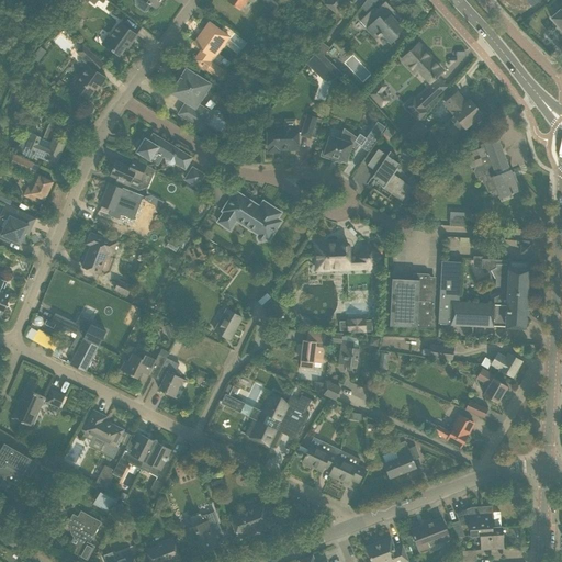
[(134,0),(136,7),(144,12),(147,11),(152,6),(155,8),(160,0),(134,0)]
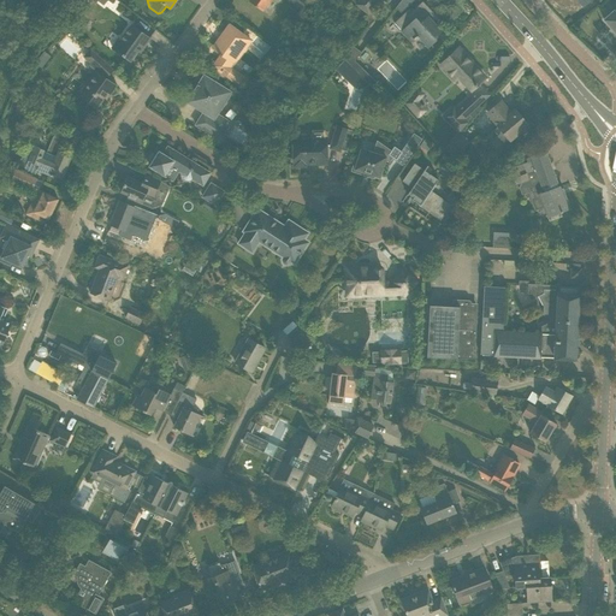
[(262,11),(270,0),(249,0),(249,1),(256,6),(262,11)]
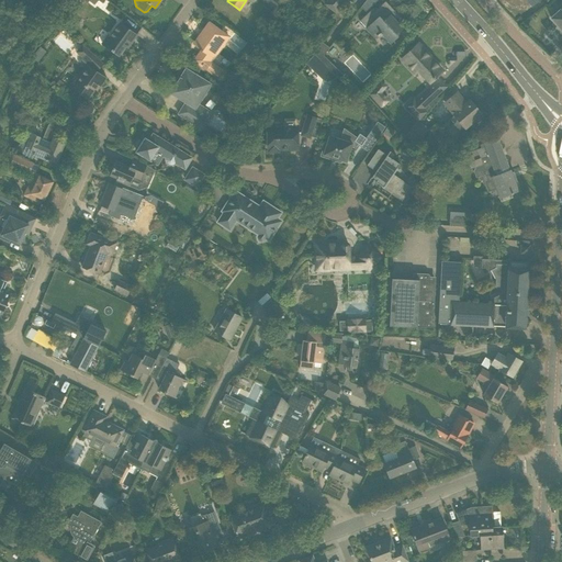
[(261,0),(274,10),(281,0),(261,0)]
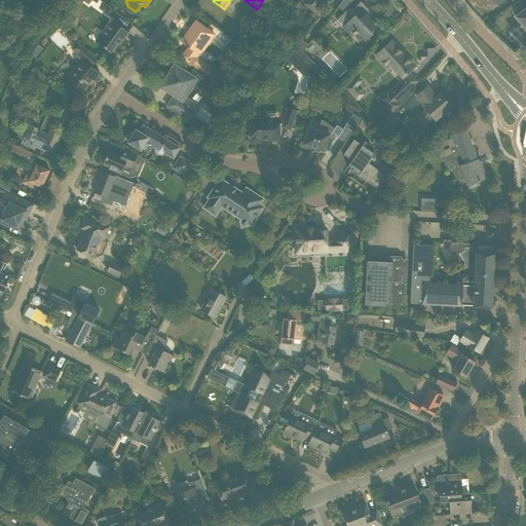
[(307,0),(304,3),(313,11),(322,0),(307,0)]
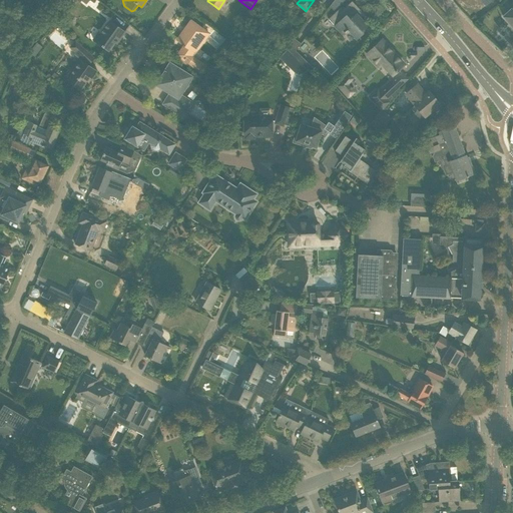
[(344,0),(334,0),(329,6),(334,11),(345,0),(344,0)]
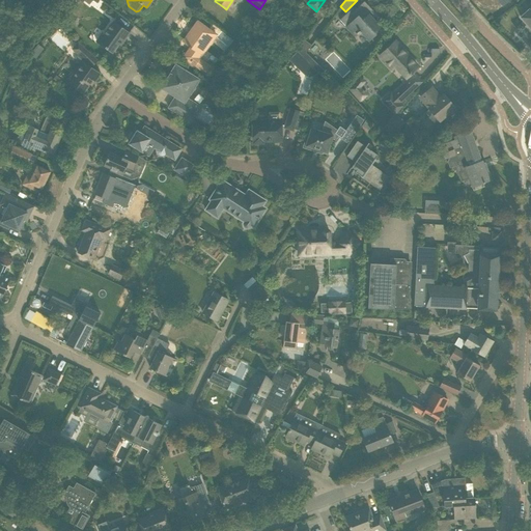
[(364,1),(355,10),(353,8),(340,20),(346,26),(345,27),(354,36),(359,31),(368,40),(375,34),(374,32),(381,26),(373,19),(376,16),(364,1)]
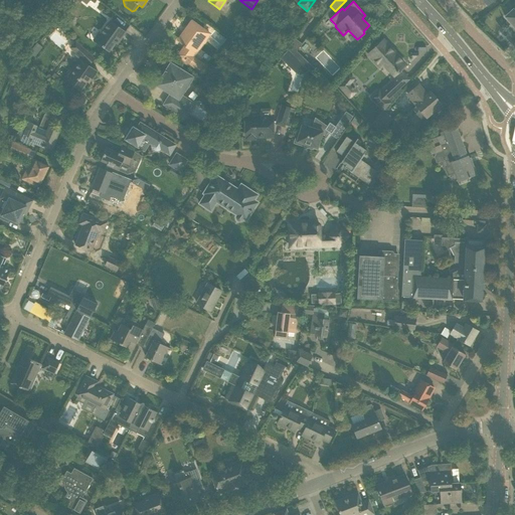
[(514,1),(511,5),(514,8),(513,8),(514,9),(505,17),(511,24),(512,24),(512,23),(514,26),(514,1)]
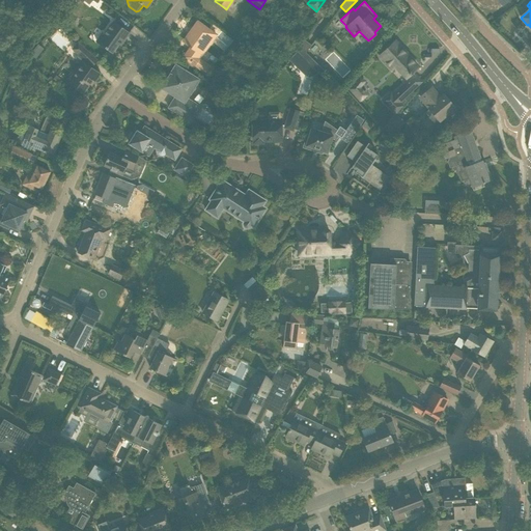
[(187,53),(183,57),(194,66),(207,76),(214,68),(199,58),(201,55),(198,53),(205,44),(208,46),(216,34),(197,21),(191,30),(193,32),(192,34),(191,34),(185,43),(189,46),(188,47),(190,48),(187,53)]
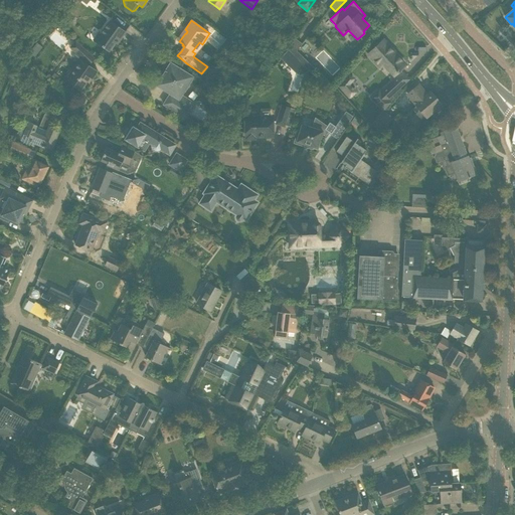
[(94,41),(101,45),(109,51),(115,42),(117,43),(125,32),(110,21),(102,34),(100,33),(94,41)]
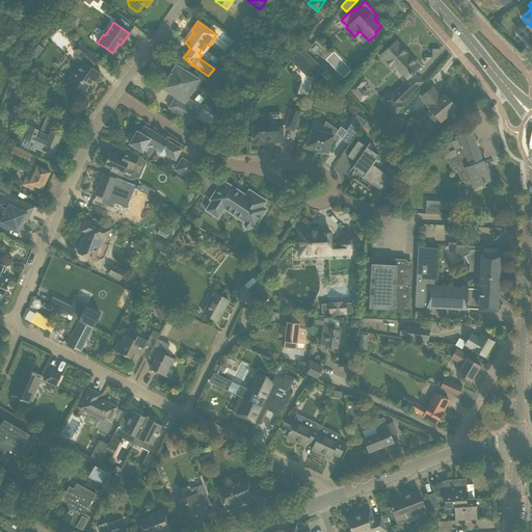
[(242,33),(235,43),(241,47),(248,38),(242,33)]
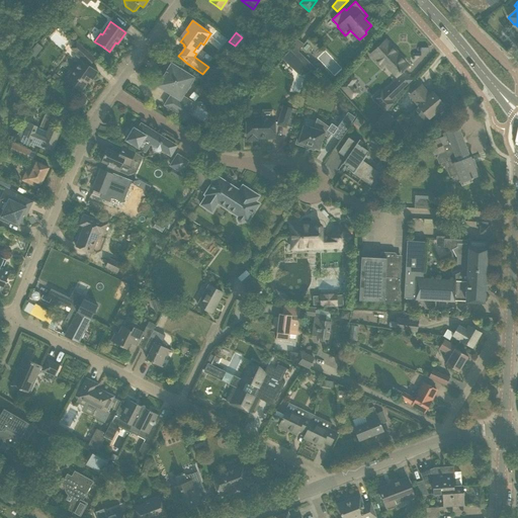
[(304,65),(313,73),(317,69),(298,52),(304,44),(297,38),(288,50),(304,65)]
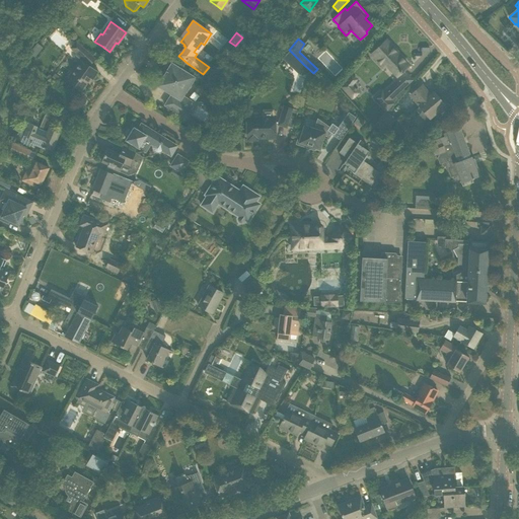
[(97,72),(89,66),(95,59),(76,42),(71,49),(76,54),(74,56),(80,60),(74,69),(72,68),(64,79),(68,82),(81,91),(87,82),(89,83),(97,72)]
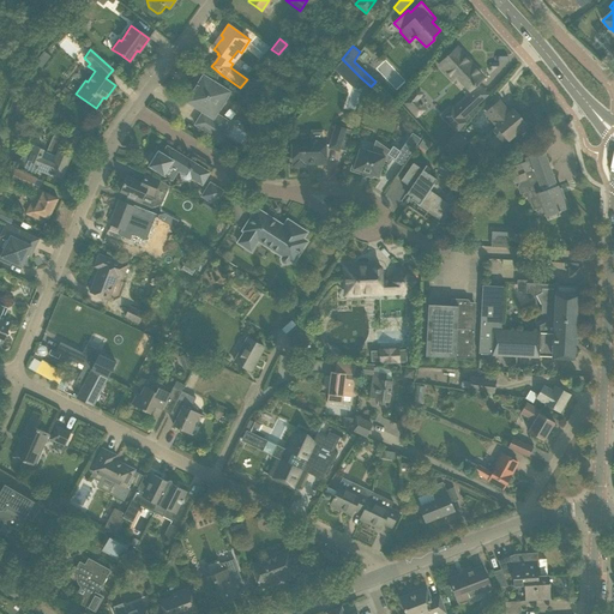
[(456,76),(469,89),(474,84),(482,77),(457,49),(439,66),(452,79),(456,76)]
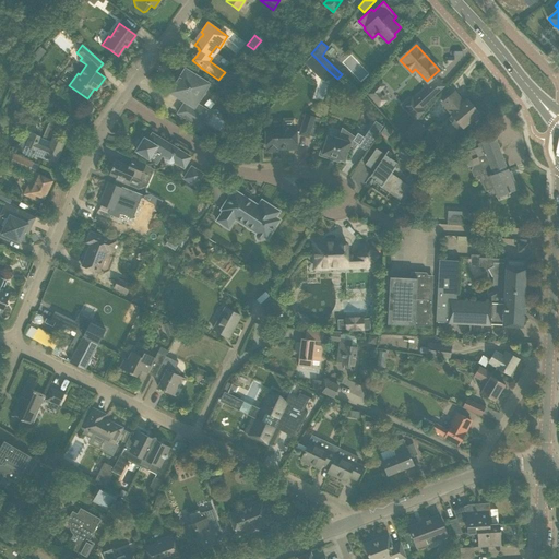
[(39,46),(32,57),(37,61),(45,50),(39,46)]
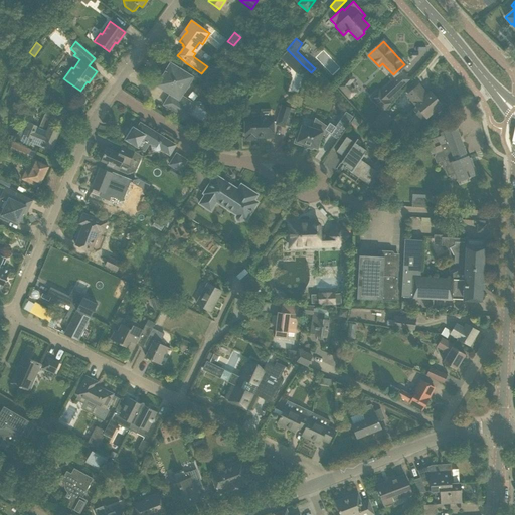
[(287,49),(280,56),(295,71),(302,64),(287,49)]
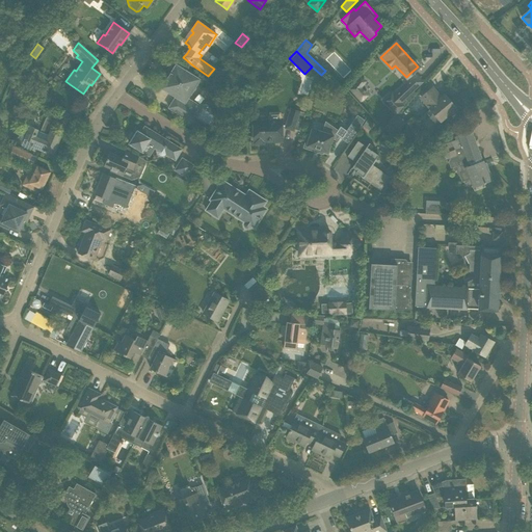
[(167,79),(161,88),(162,88),(176,97),(169,108),(189,121),(198,106),(187,99),(200,79),(185,70),(186,69),(177,63),(176,64),(176,65),(175,64),(170,70),(173,71),(170,74),(171,75),(168,79),(167,79)]
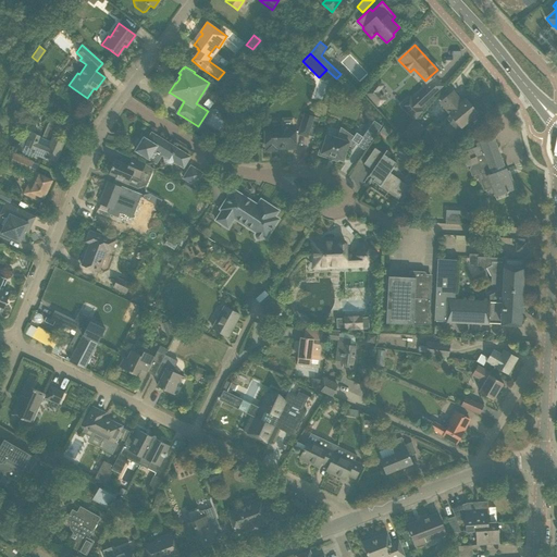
[(324,83),(323,86),(325,89),(329,90),(333,78),(329,77),(326,84),(324,83)]
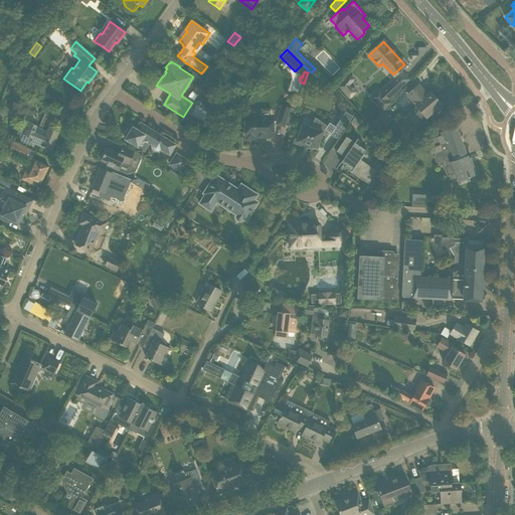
[(391,104),(388,101),(409,80),(407,77),(403,73),(382,93),(378,89),(369,98),(383,112),(391,104)]
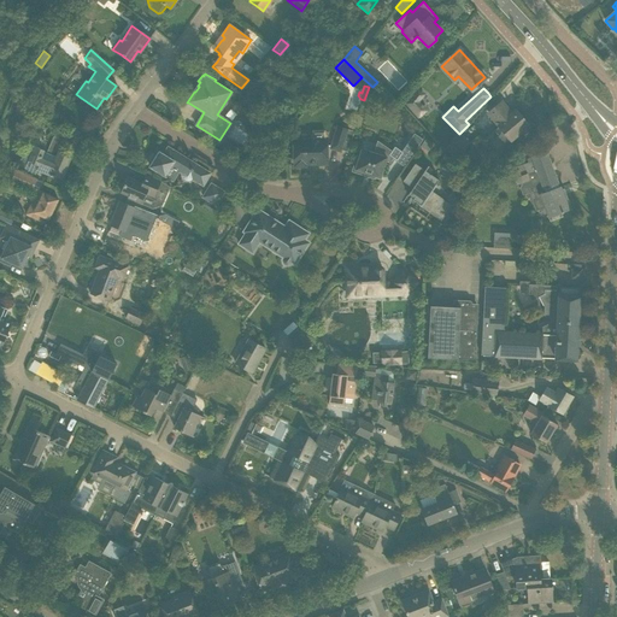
[(416,89),(405,104),(418,118),(425,111),(418,103),(424,95),(416,89)]
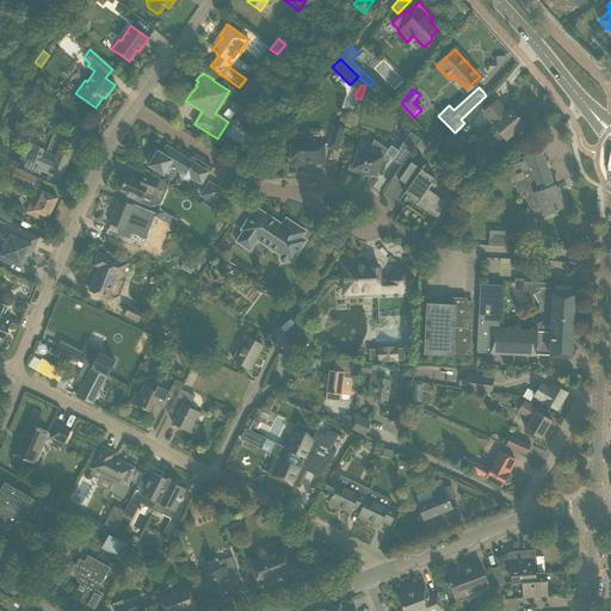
[(17,113),(25,93),(17,90),(8,111),(17,113)]
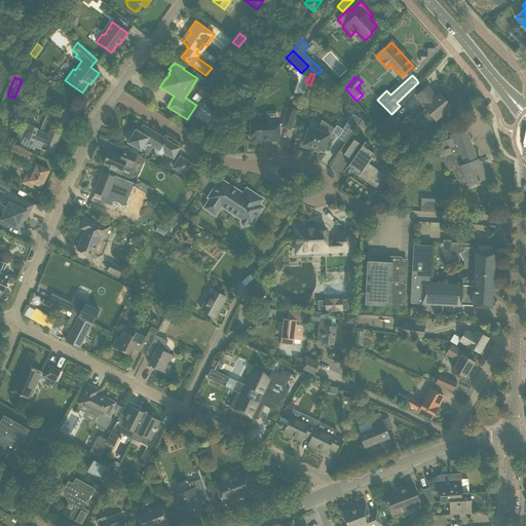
[(426,87),(419,95),(416,97),(425,107),(420,111),(430,122),(449,107),(440,96),(436,99),(426,87)]
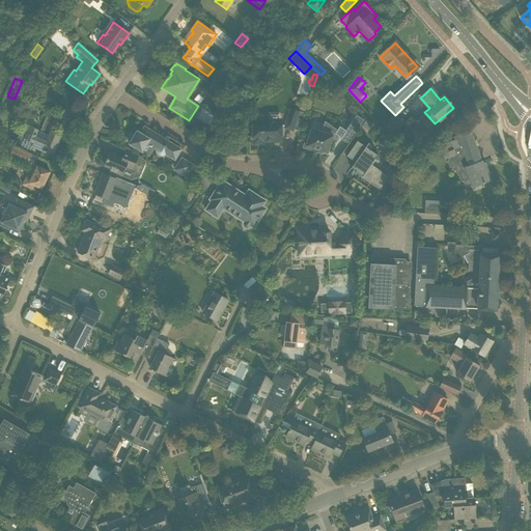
[(290,108),(284,128),(292,131),(294,129),(299,130),(305,113),(290,108)]
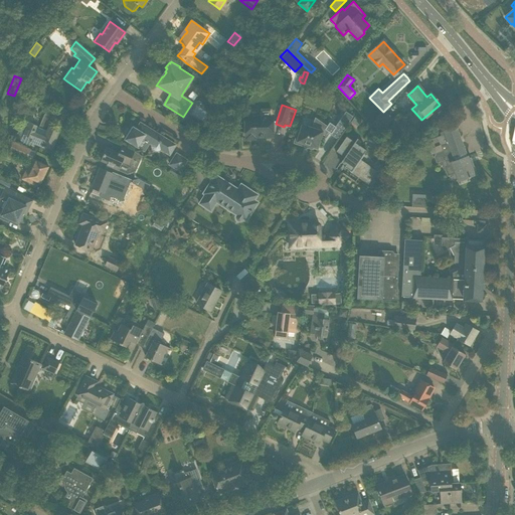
[(273,116),(271,109),(261,109),(259,116),(259,117),(244,117),(244,136),(246,136),(246,137),(247,139),(253,139),(254,137),(264,137),(274,136),(274,126),(273,116)]
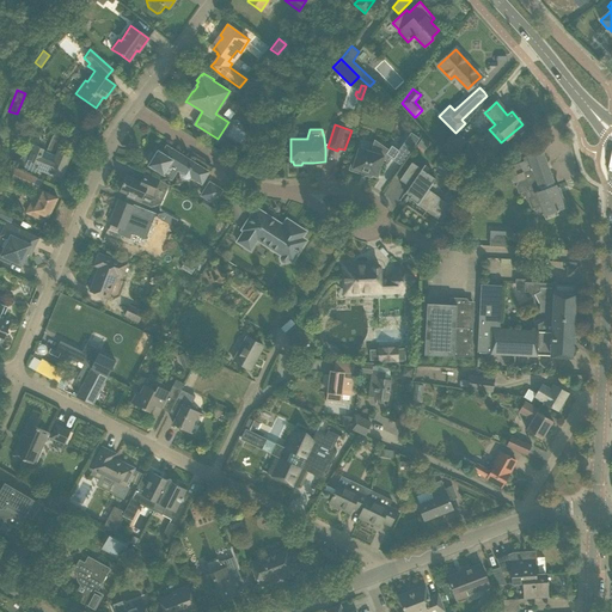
[(401,147),(408,153),(407,157),(420,139),(411,133),(401,147)]
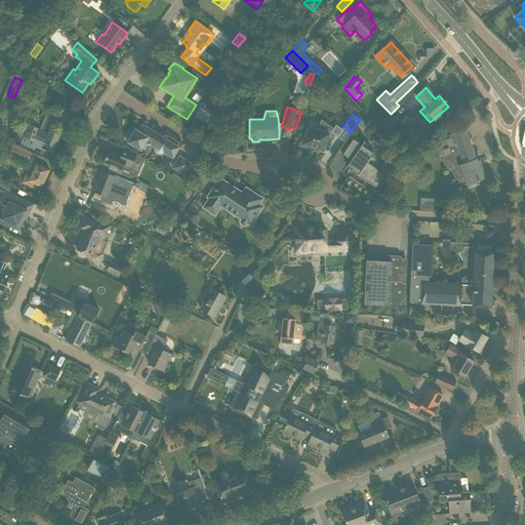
[(392,114),(381,126),(387,131),(398,119),(392,114)]
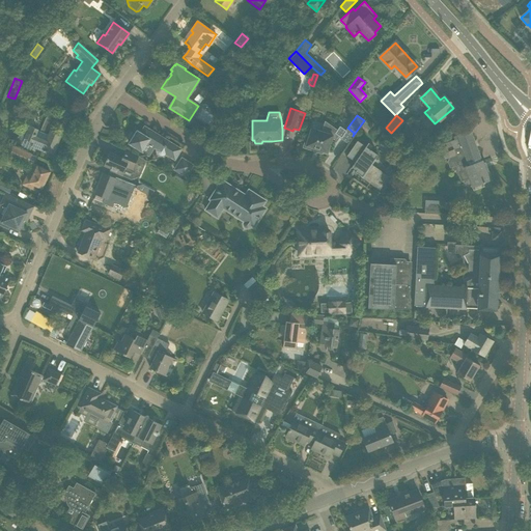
[(29,126),(24,139),(33,142),(31,146),(36,148),(46,152),(47,150),(53,154),(60,135),(51,131),(55,123),(45,119),(44,123),(40,131),(29,126)]
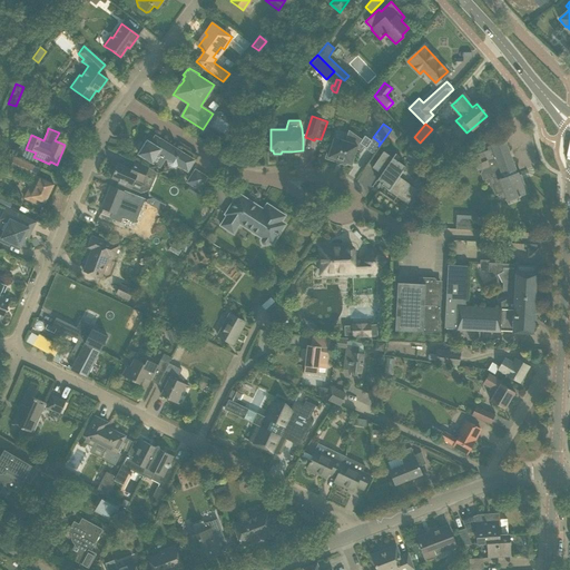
[(393,128),(389,134),(394,138),(399,133),(393,128)]
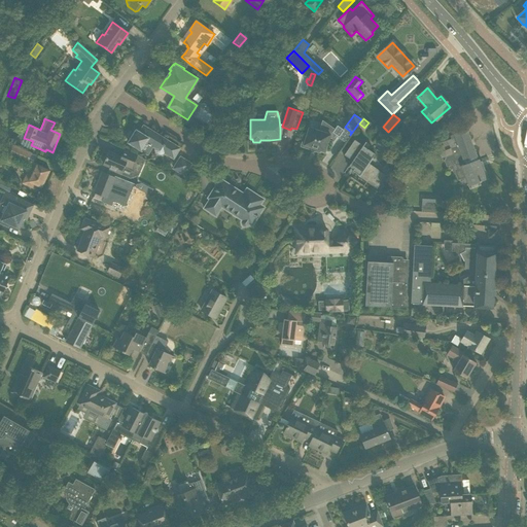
[(304,136),(301,146),(311,149),(312,148),(316,150),(316,151),(319,152),(320,150),(324,151),(329,138),(332,141),(337,135),(339,137),(344,130),(337,126),(335,130),(326,125),(322,132),(319,131),(309,128),(306,137),(304,136)]
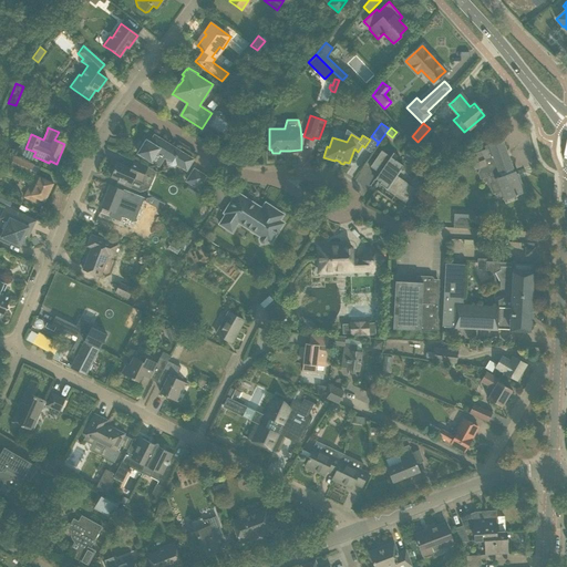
[(177,165),(177,164),(186,171),(193,160),(154,135),(150,142),(146,140),(143,145),(143,144),(141,147),(141,148),(138,153),(152,162),(156,164),(162,155),(168,158),(167,161),(167,162),(168,164),(169,166),(173,167),(175,166),(177,165)]
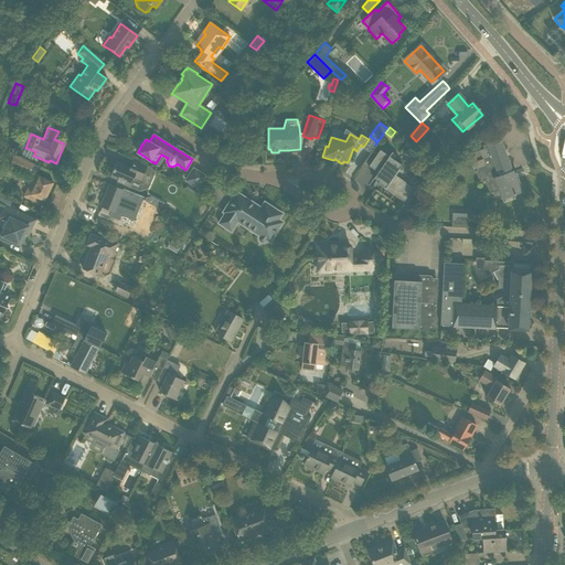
[(501,138),(482,146),(483,149),(472,152),(475,156),(467,159),(470,167),(478,170),(477,172),(479,179),(484,177),(491,193),(499,191),(501,199),(523,191),(516,172),(514,173),(513,171),(511,171),(510,168),(511,167),(501,138)]
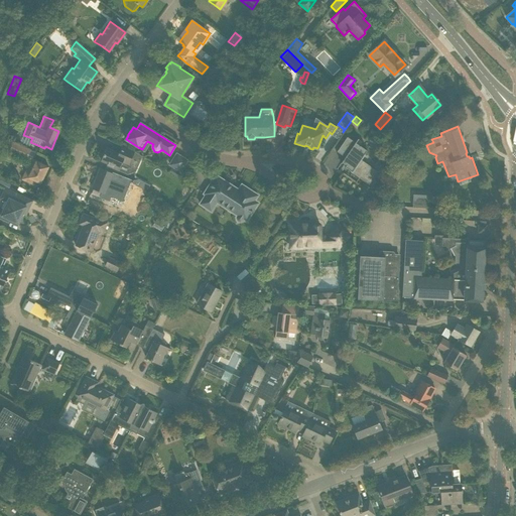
[(347,137),(337,151),(345,157),(341,163),(342,163),(342,162),(346,165),(345,167),(352,172),(353,170),(370,181),(377,171),(360,160),(367,150),(356,143),(359,139),(358,138),(355,142),(347,137)]
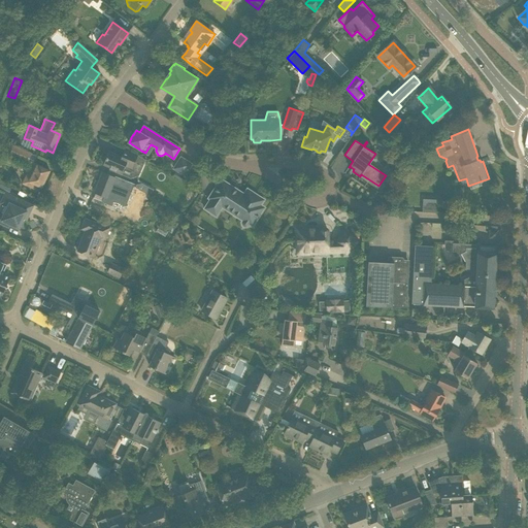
[(10,143),(2,162),(10,165),(13,158),(30,166),(23,184),(25,185),(35,189),(36,186),(41,188),(50,170),(40,166),(34,163),(37,157),(32,154),(23,150),(10,143)]
